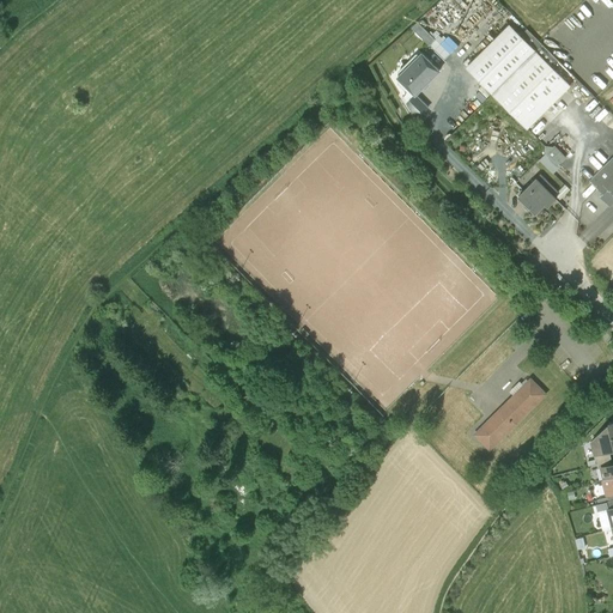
[(435,41),(418,23),(412,29),(429,47),(435,41)]
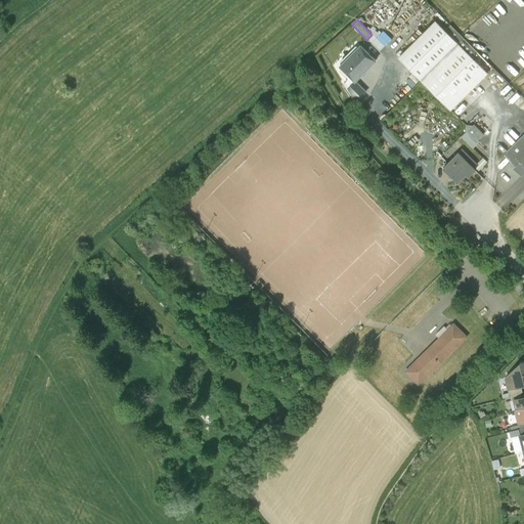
[(487,74),(471,57),(476,51),(450,26),(445,31),(435,22),(398,58),(450,111),(487,74)]
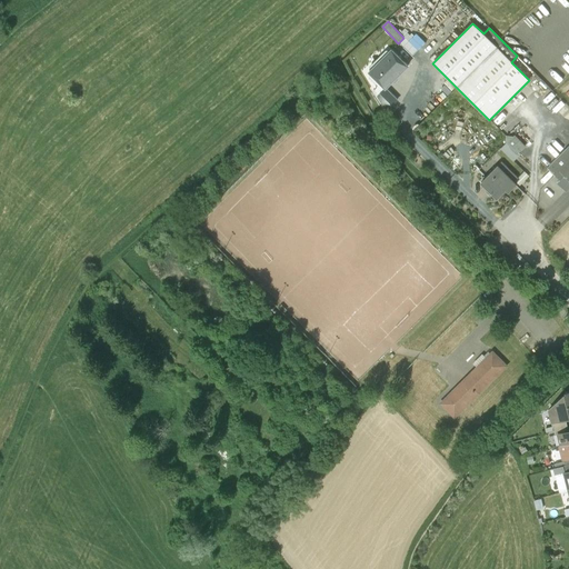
[(391,50),(369,72),(370,75),(369,76),(369,79),(373,83),(377,83),(377,87),(373,91),(377,97),(386,89),(408,67),(391,50)]
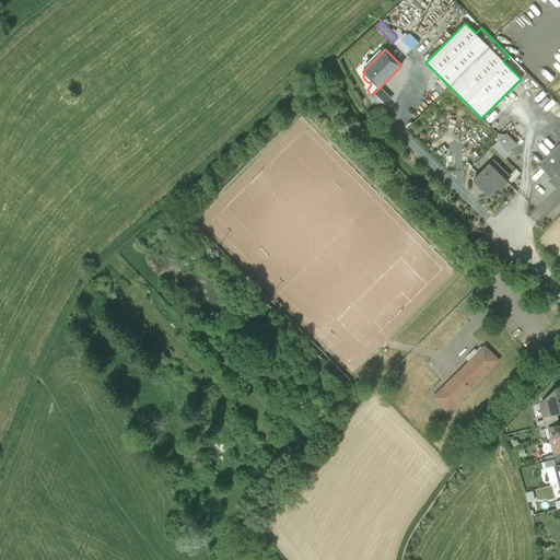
[(391,98),(380,88),(371,95),(380,109),(391,98)]
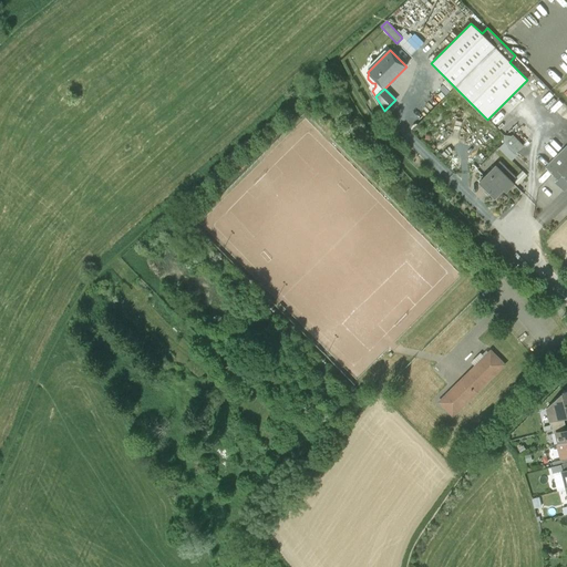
[(511,137),(504,136),(504,143),(498,148),(512,161),(517,155),(515,153),(521,147),(511,137)]
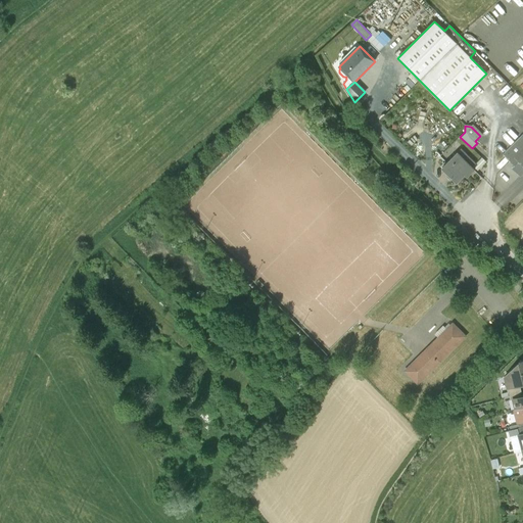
[(522,134),(503,154),(514,167),(512,169),(520,177),(522,174),(522,134)]
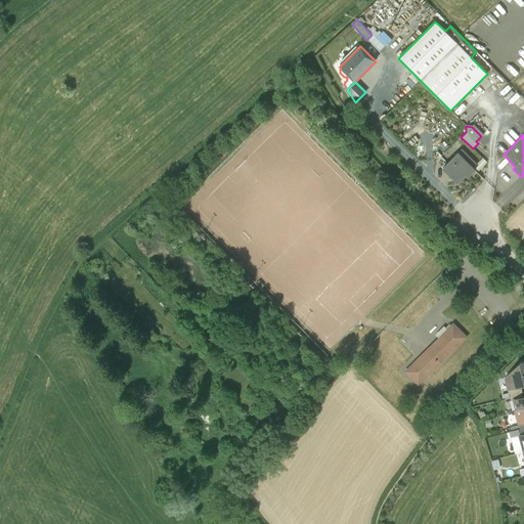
[(477,165),(462,149),(442,168),(457,183),(467,175),(469,177),(475,171),(473,168),(474,167),(477,165)]
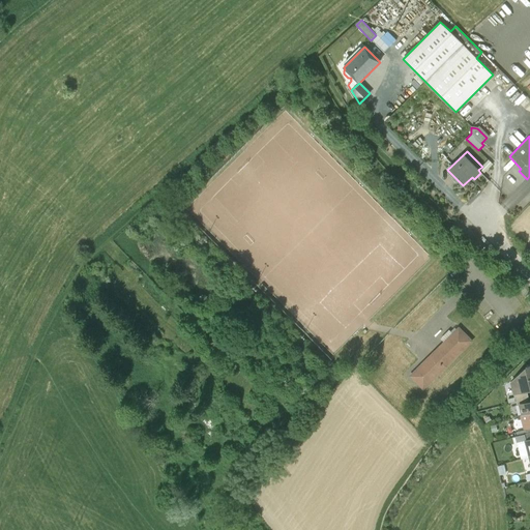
[(489,160),(482,167),(479,169),(484,173),(493,165),(489,160)]
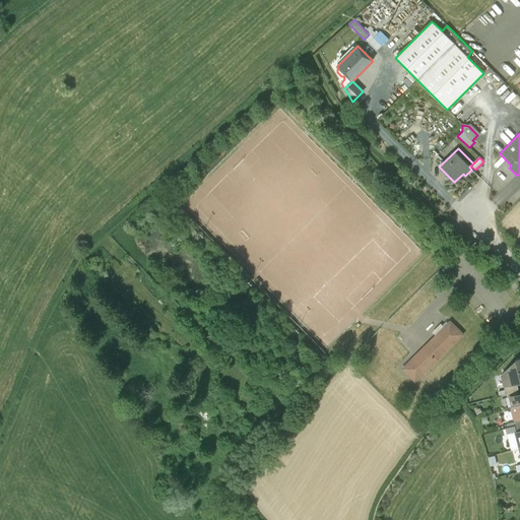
[(461,335),(450,323),(403,370),(415,381),(461,335)]
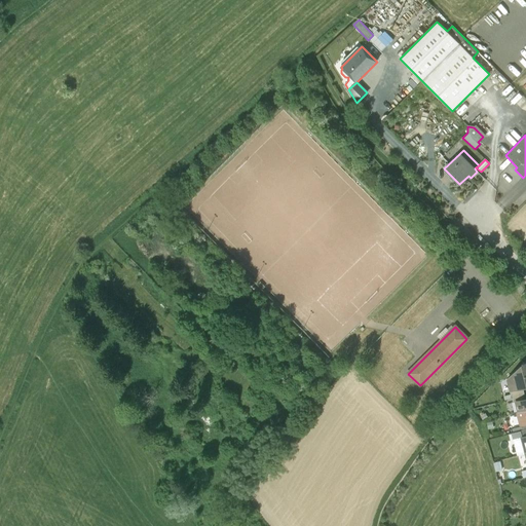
[(523,366),(522,364),(508,379),(510,388),(510,389),(522,386),(525,384),(525,376),(523,366)]
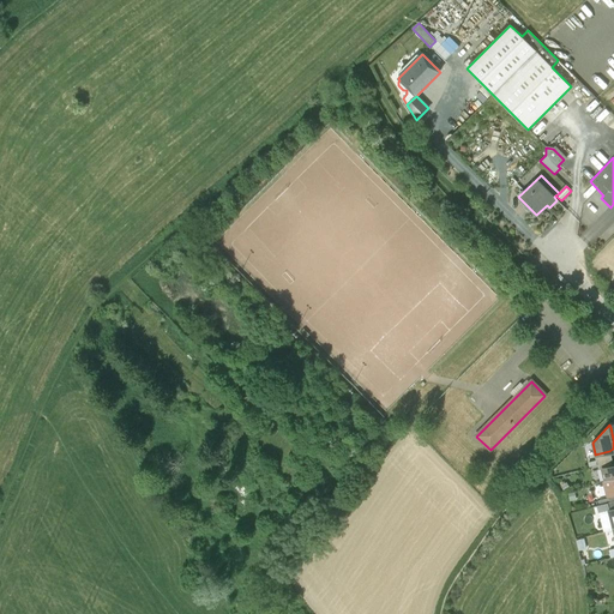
[(613,464),(609,451),(595,455),(595,453),(594,453),(596,462),(597,462),(597,465),(599,469),(602,468),(613,464)]
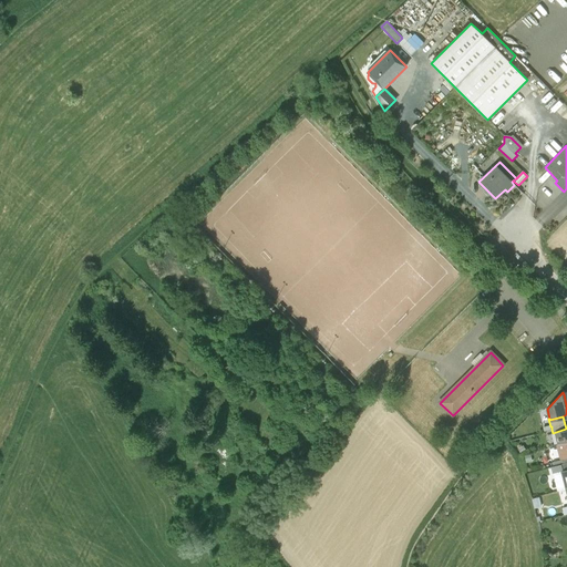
[(559,443),(559,444),(566,441),(566,429),(556,432),(557,432),(559,432),(562,442),(559,443)]
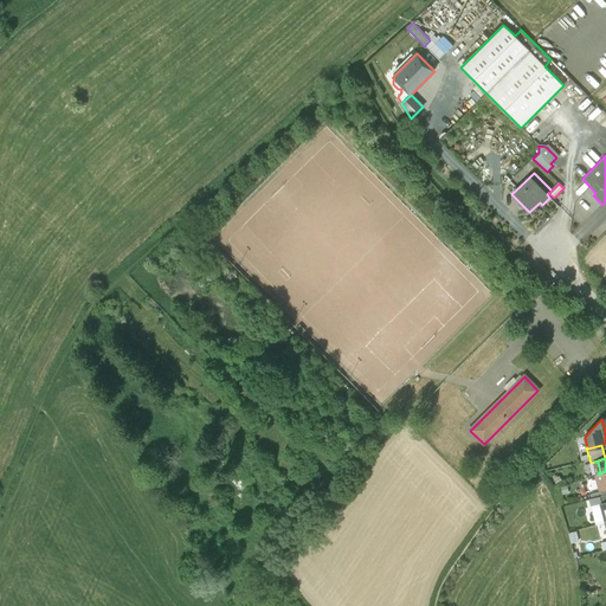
[(601,503),(599,496),(588,500),(594,526),(605,522),(601,503)]
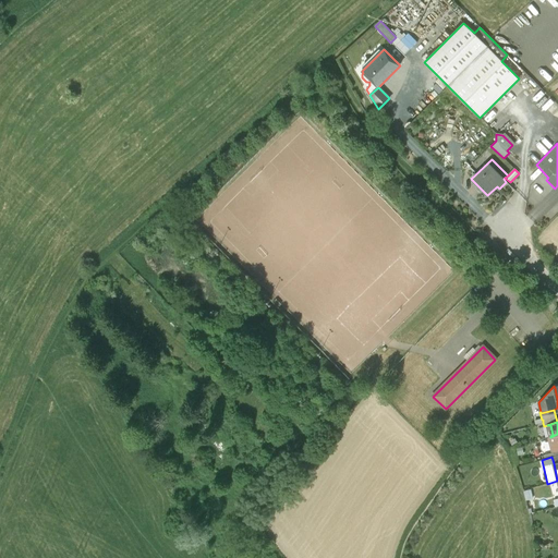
[(531,489),(524,492),(526,501),(533,499),(531,489)]
